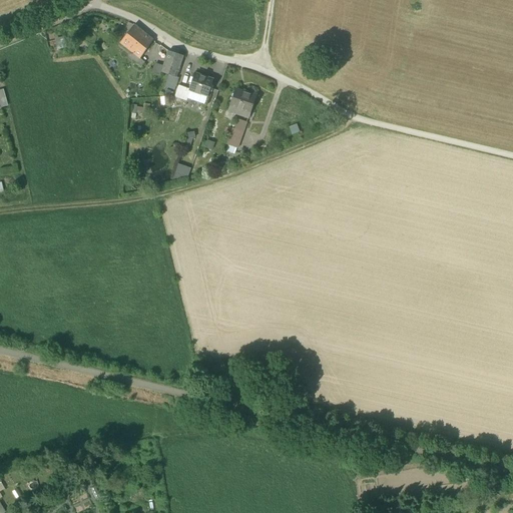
[(139,59),(140,59),(152,41),(134,26),(120,43),(133,53),(139,59)]
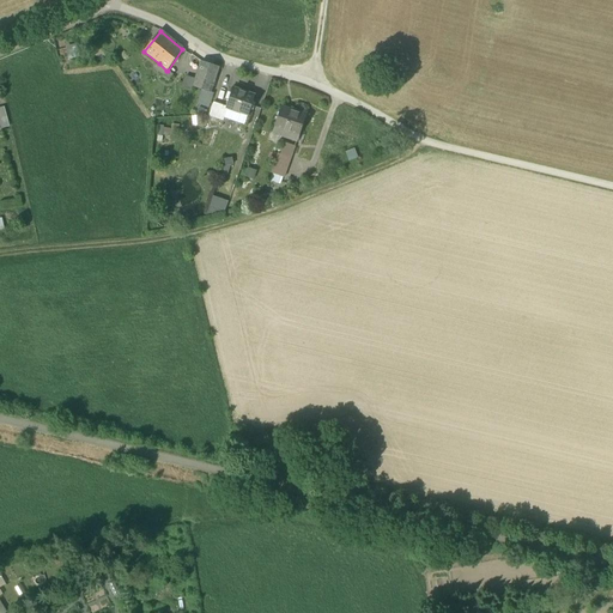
[(77,43),(65,47),(68,60),(80,56),(77,43)]
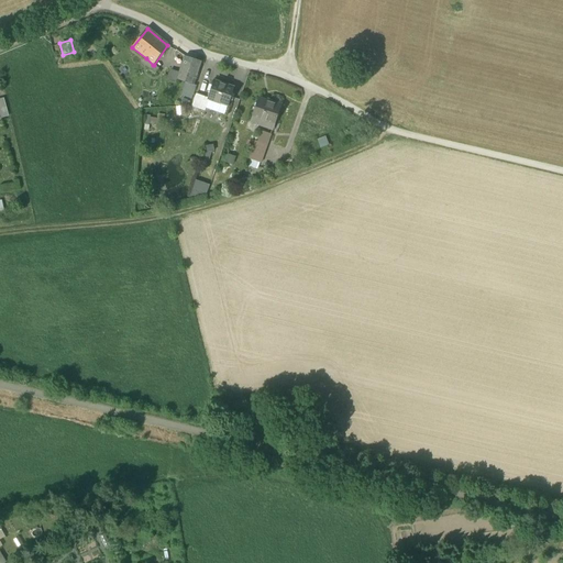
[(185,83),(194,86),(201,62),(185,56),(179,73),(176,80),(185,83)]
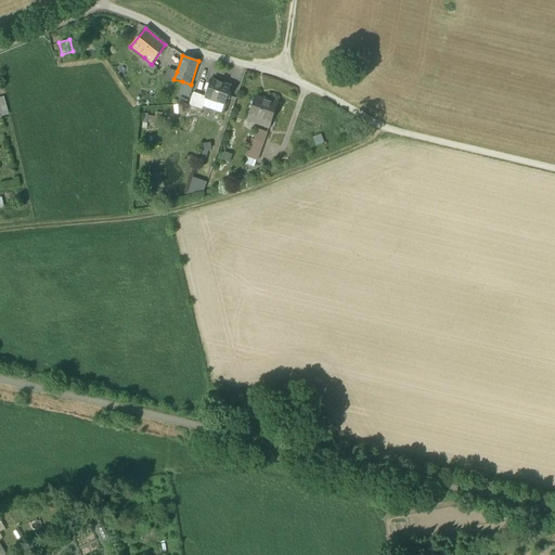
[(141,61),(149,67),(151,64),(144,57),(141,61)]
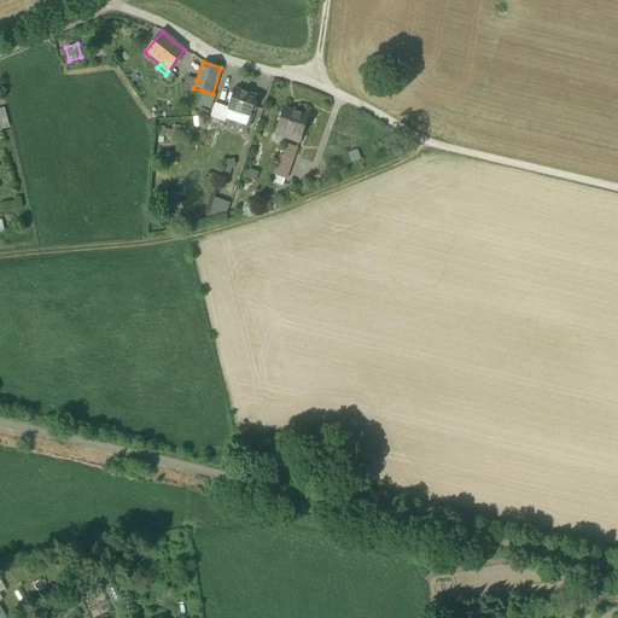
[(193,88),(197,80),(186,76),(182,88),(192,92),(193,88)]
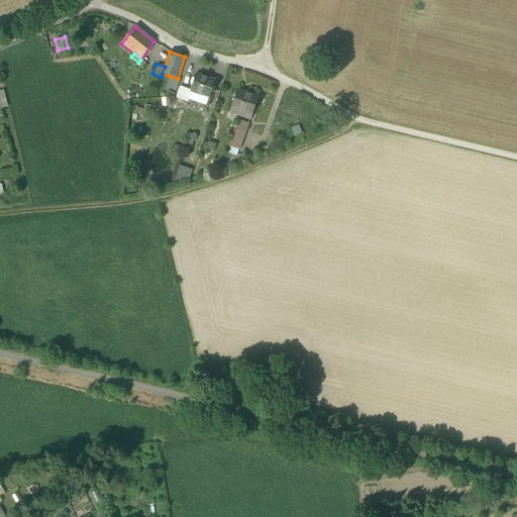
[(209,97),(215,81),(197,75),(191,91),(192,91),(209,97)]
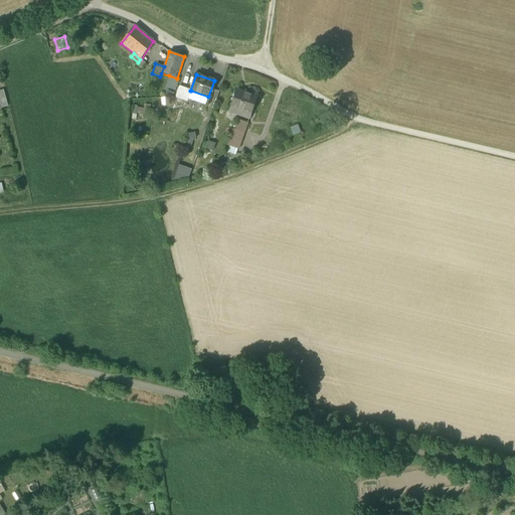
[(177,78),(169,75),(165,88),(175,91),(179,79),(177,78)]
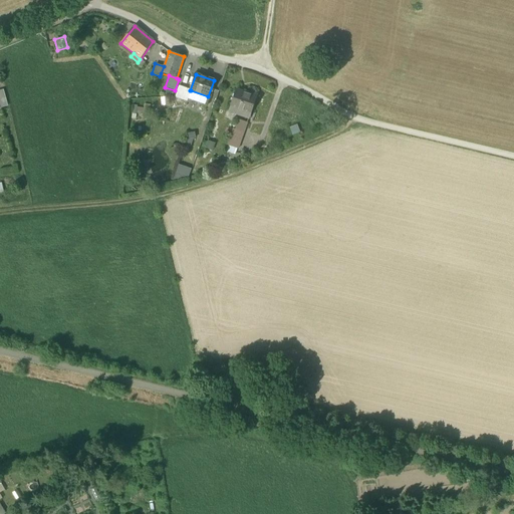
[(175,97),(187,101),(188,99),(191,90),(190,90),(179,85),(175,97)]
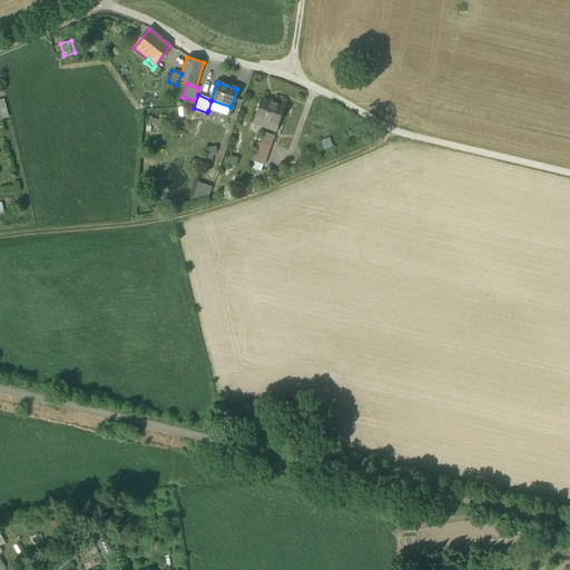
[(7,99),(0,100),(0,112),(1,119),(11,117),(7,99)]
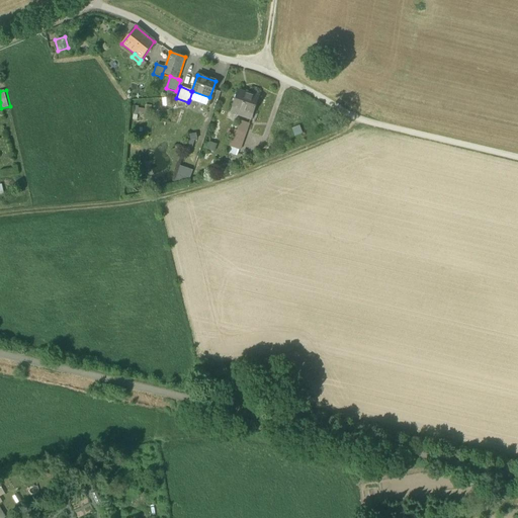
[(209,97),(192,91),(189,100),(206,106),(209,97)]
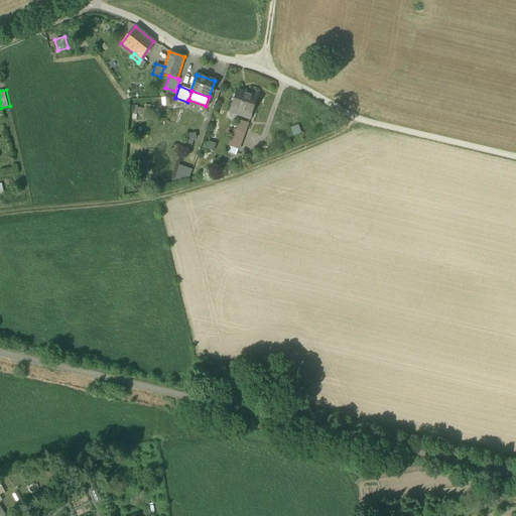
[(252,114),(258,96),(249,93),(249,95),(236,91),(231,107),(252,114)]
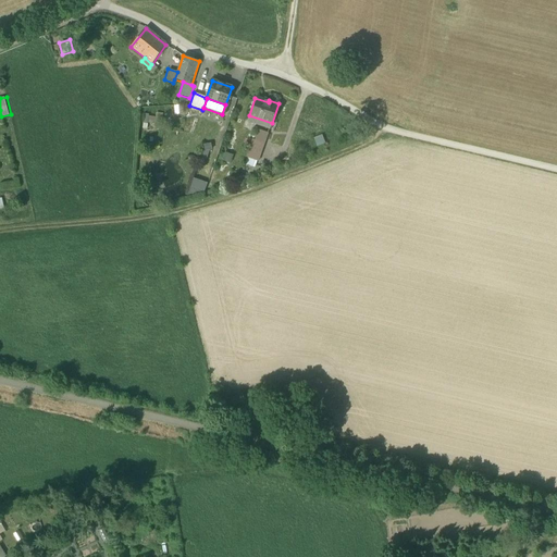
[(183,106),(174,106),(174,115),(183,115),(183,106)]
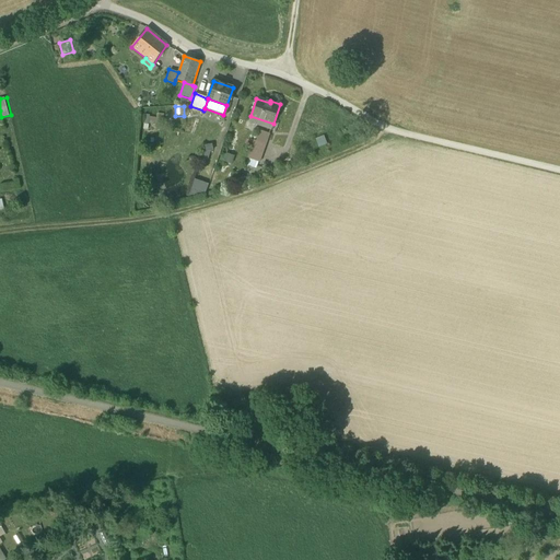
[(273,124),(251,116),(248,123),(271,130),(273,124)]
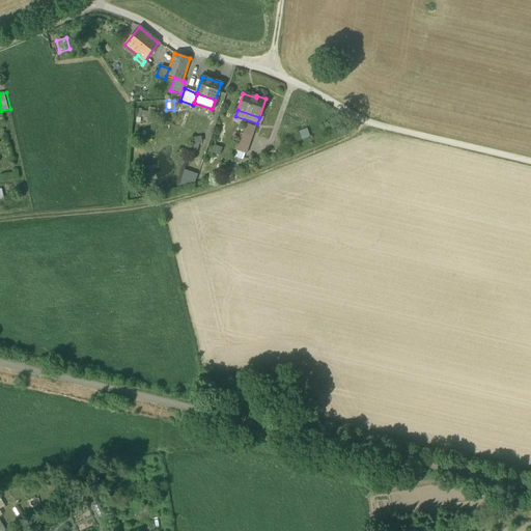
[(243,134),(251,137),(255,127),(246,123),(243,134)]
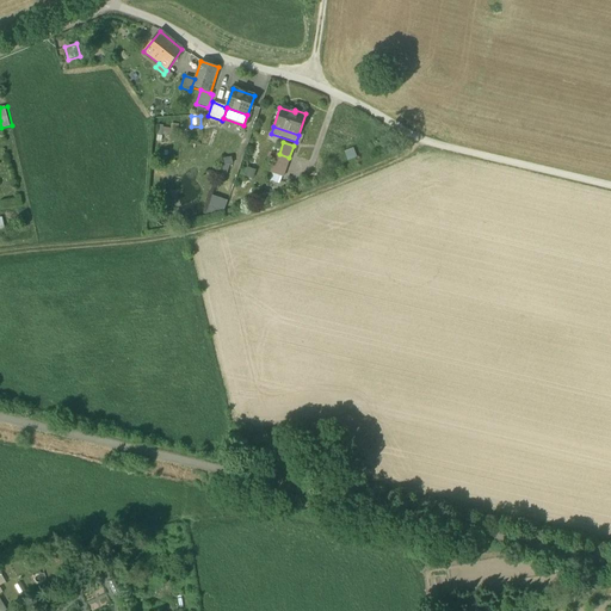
[(353,148),(344,152),(349,162),(357,158),(353,148)]
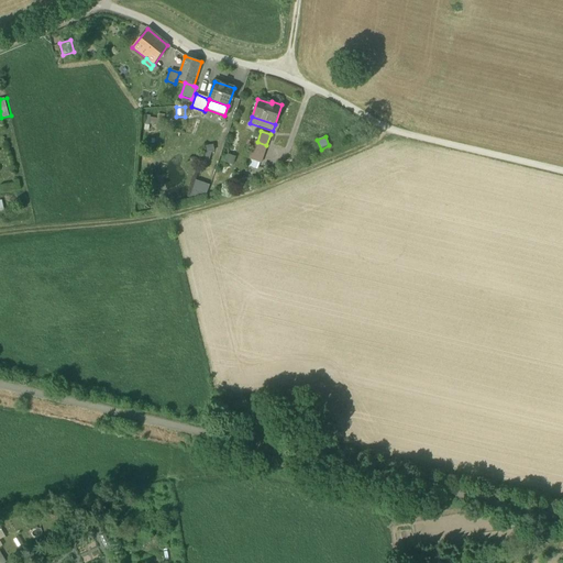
[(260,163),(261,163),(266,145),(257,142),(255,141),(249,159),(250,159),(260,163)]
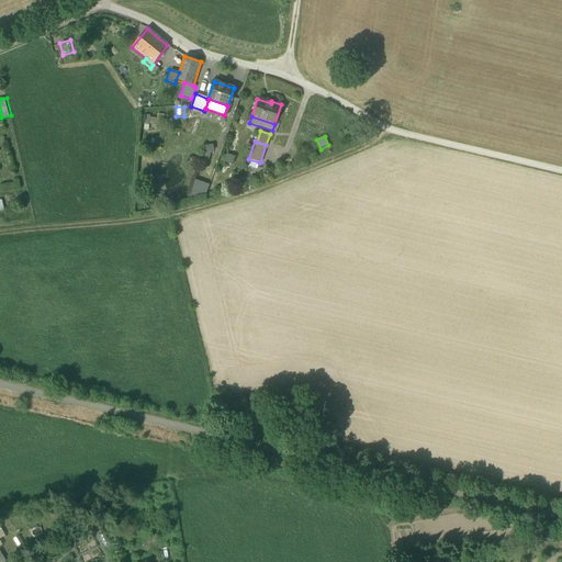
[(213,145),(205,146),(206,153),(204,153),(200,164),(206,166),(211,152),(214,152),(213,145)]
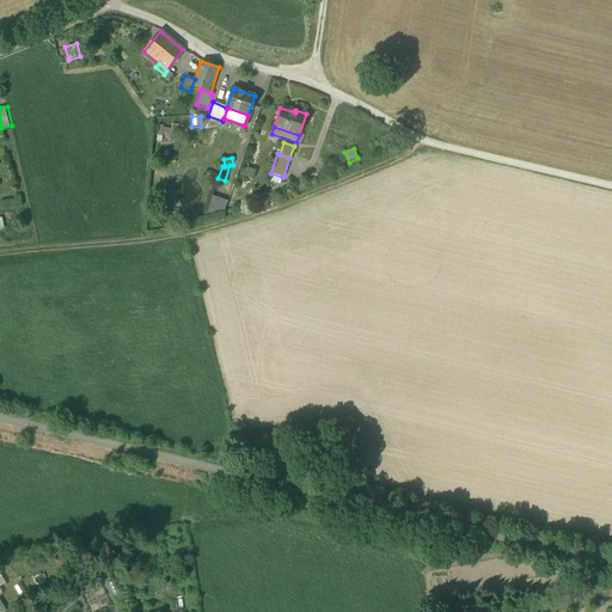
[(257,171),(248,167),(244,177),(254,181),(257,171)]
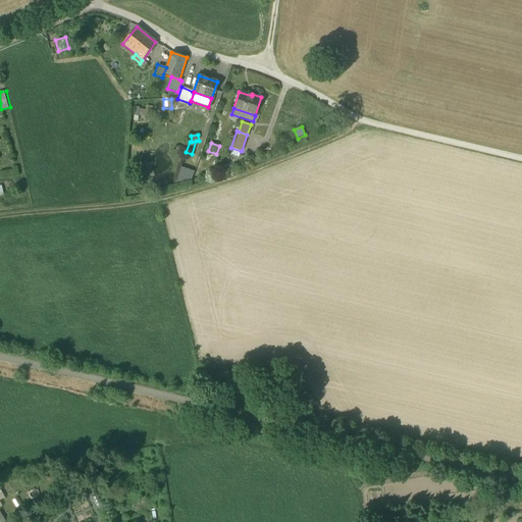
[(241,151),(231,148),(229,154),(239,157),(241,151)]
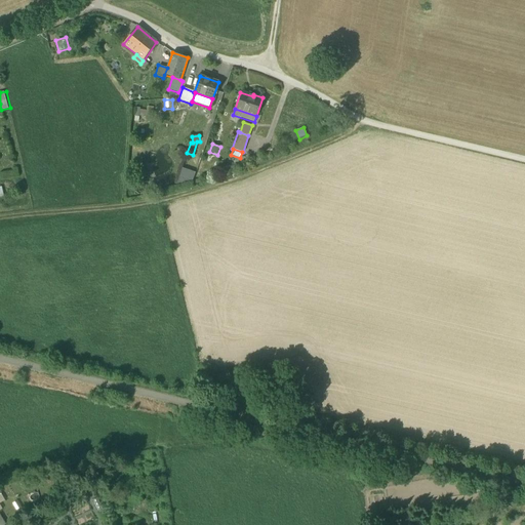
[(183,168),(176,187),(192,184),(196,173),(183,168)]
